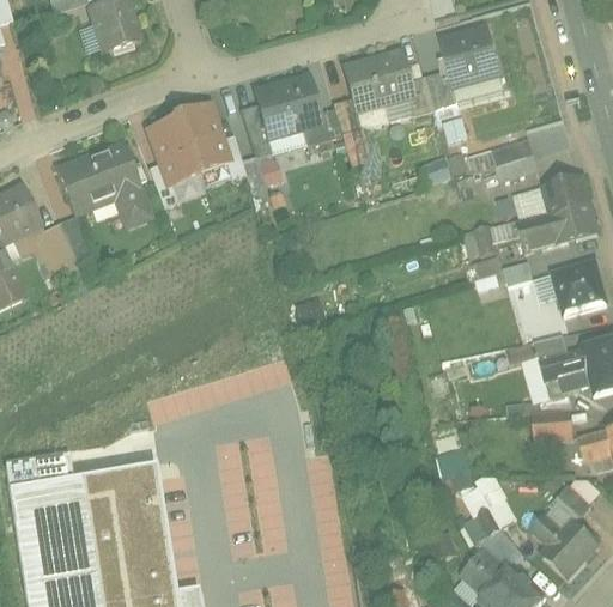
[(49,0),(53,12),(83,4),(82,0),(49,0)]
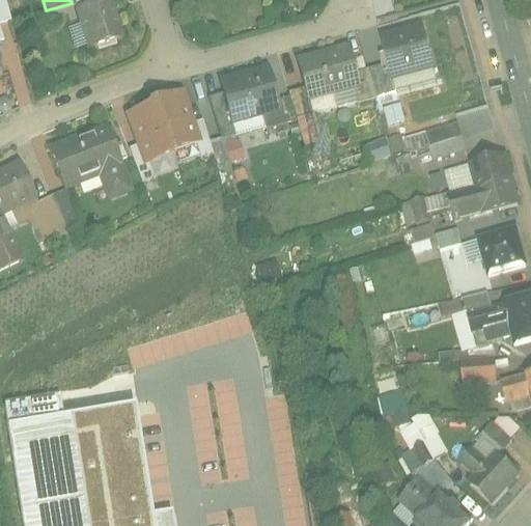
[(121,38),(109,0),(106,0),(78,9),(91,49),(121,38)]
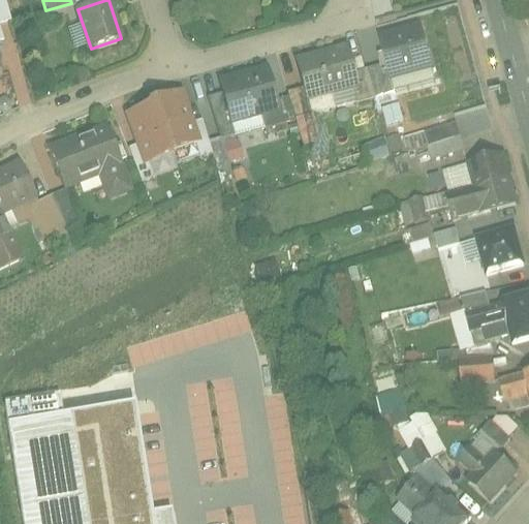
[(434,67),(421,22),(378,33),(391,79),(434,67)]
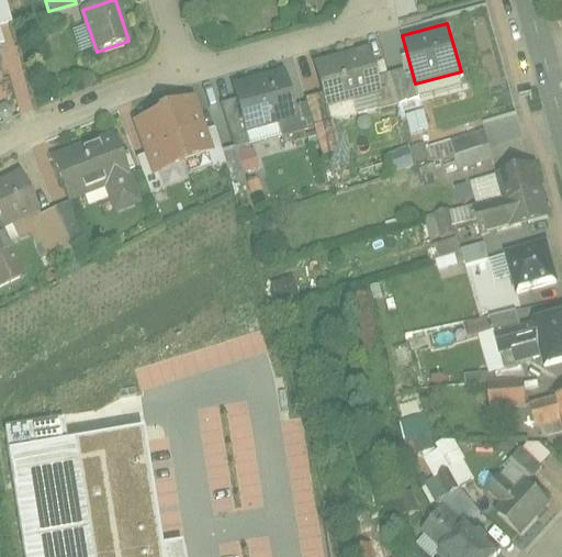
[(382,89),(370,46),(315,60),(327,103),(382,89)]
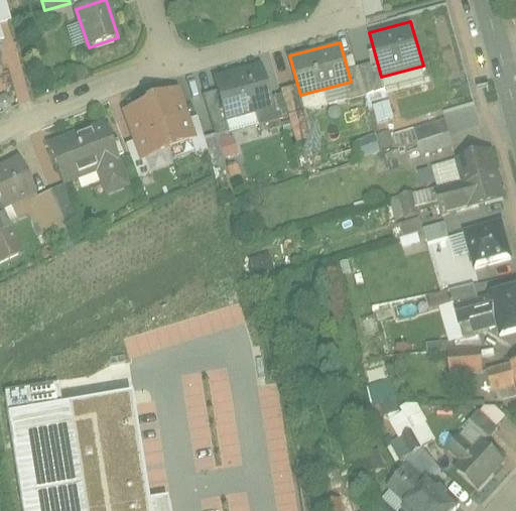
[(274,104),(263,66),(216,79),(227,117),(274,104)]
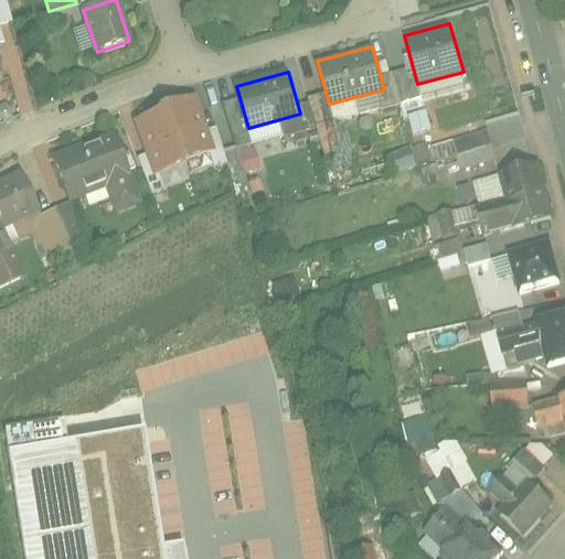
[(211,148),(190,97),(137,119),(158,170),(211,148)]
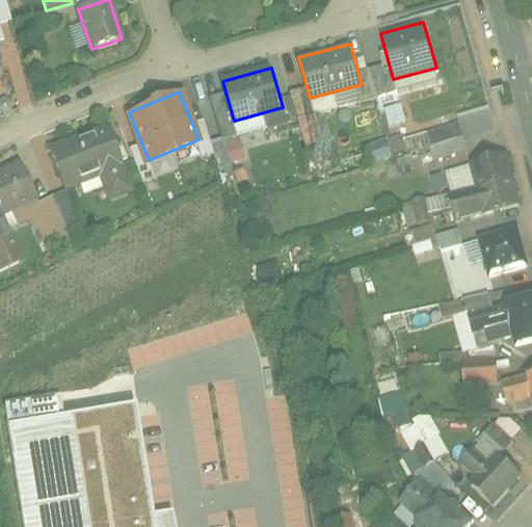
[(459,121),(406,135),(410,151),(430,146),(434,159),(466,150),(461,132),(495,124),(488,103),(456,111),(459,121)]
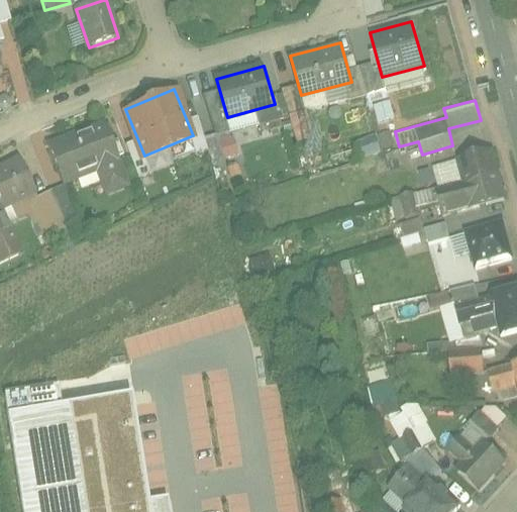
[(307,110),(289,111),(291,133),(308,131),(307,110)]
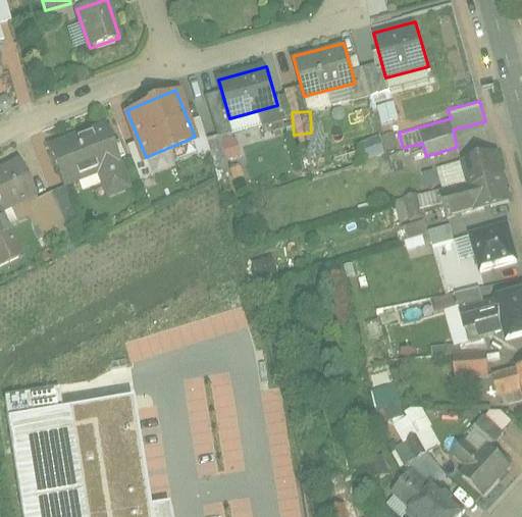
[(133,185),(106,121),(56,142),(72,182),(98,171),(107,195),(133,185)]
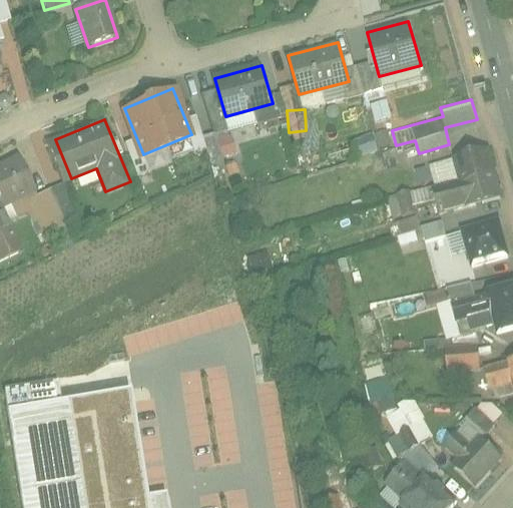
[(355,137),(361,154),(379,147),(373,131),(355,137)]
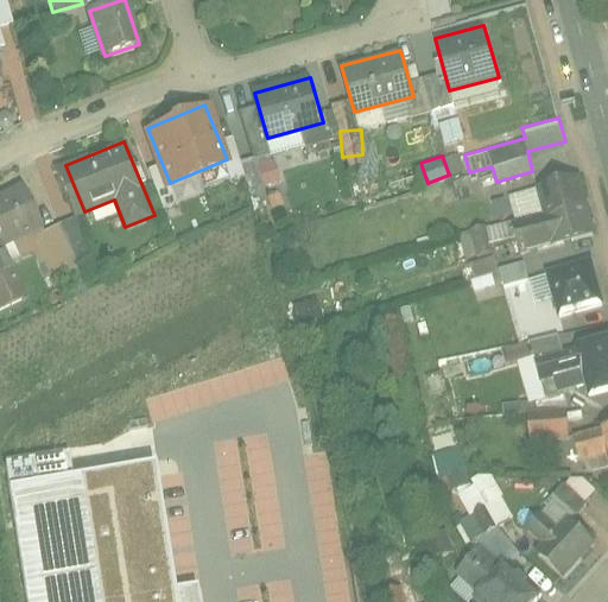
[(584,238),(569,179),(520,192),(526,215),(493,225),(502,260),(584,238)]
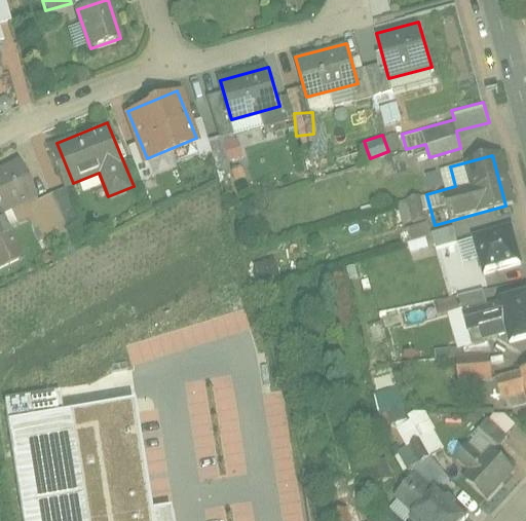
[(37,198),(20,162),(0,171),(0,264),(22,255),(2,215),(37,198)]
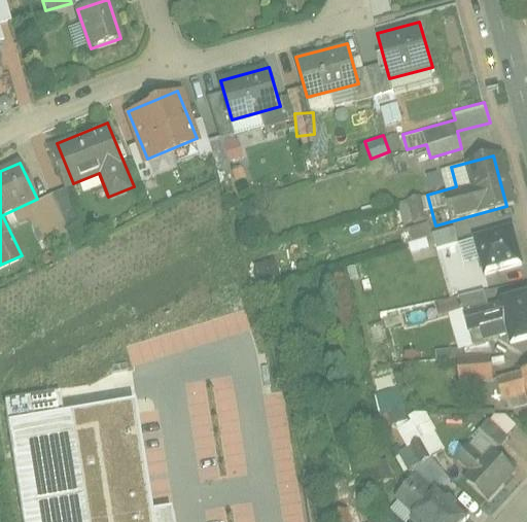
[(428,220),(405,225),(411,255),(433,251),(428,220)]
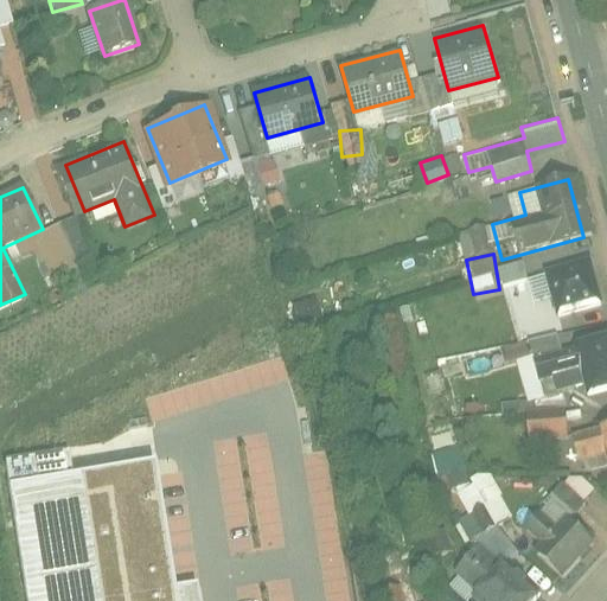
[(545,269),(560,315),(606,302),(592,256),(545,269)]
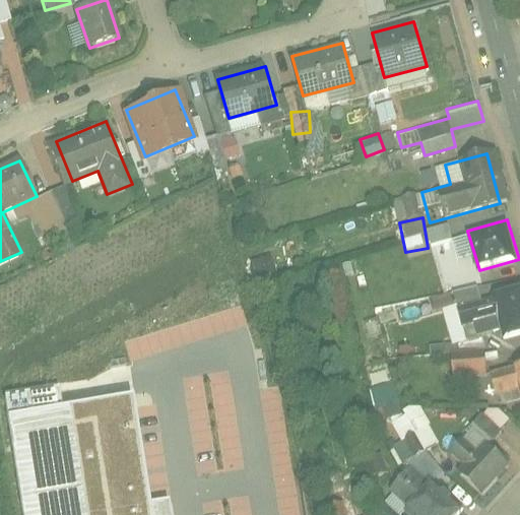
[(519,332),(519,287),(458,304),(463,323),(500,314),(505,336),(519,332)]
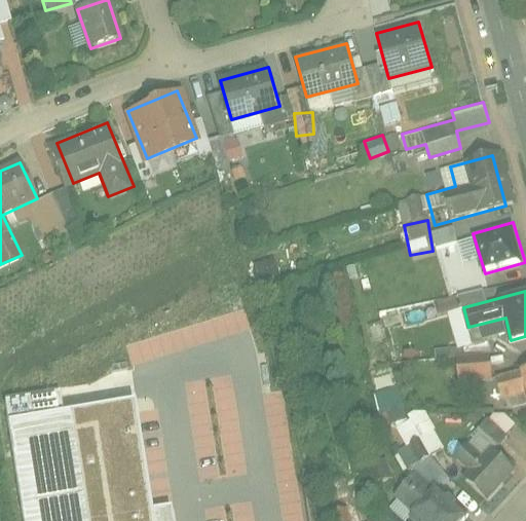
[(435,299),(437,311),(460,306),(458,294),(435,299)]
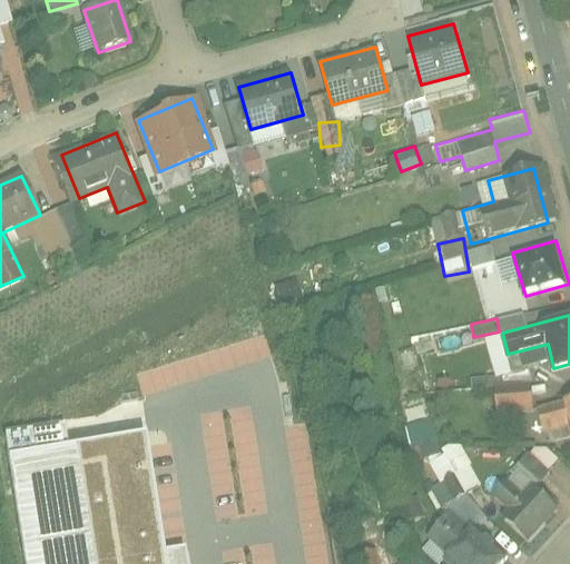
[(502,412),(533,407),(528,377),(497,383),(502,412)]
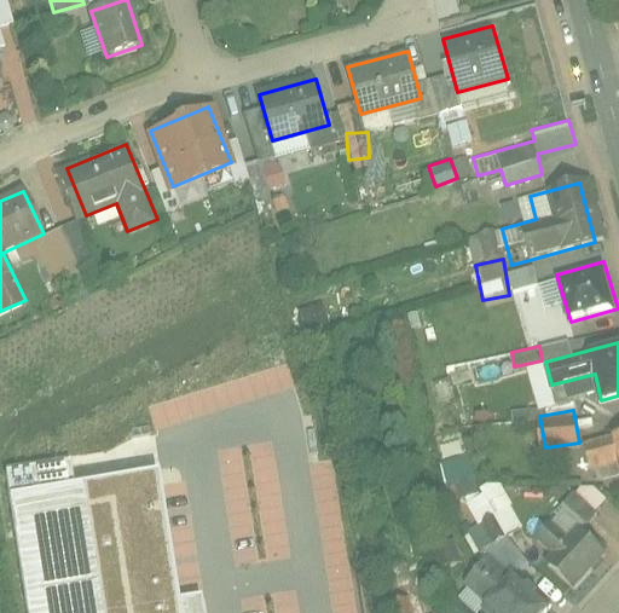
[(155,469),(68,483),(64,457),(5,466),(25,612),(201,612),(198,593),(173,596),(155,469)]
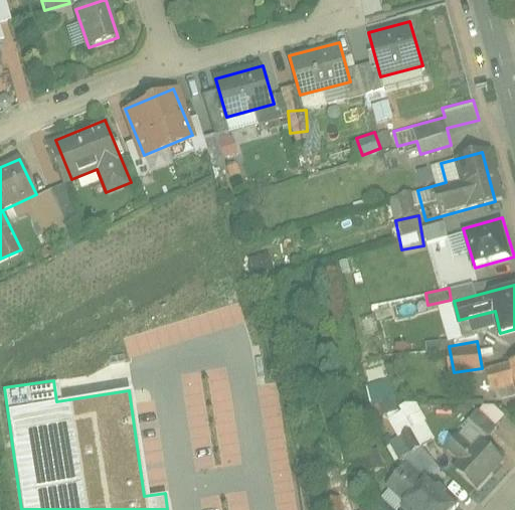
[(454,468),(476,487),(504,455),(484,438),(476,447),(456,429),(443,444),(461,459),(454,468)]
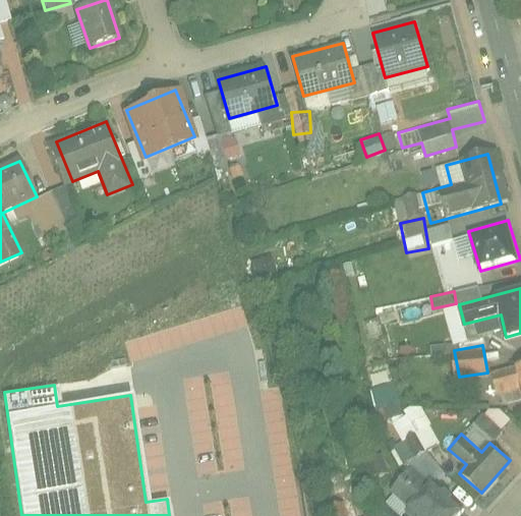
[(196,449),(197,470),(222,469),(222,455),(241,454),(241,441),(218,442),(219,448),(196,449)]
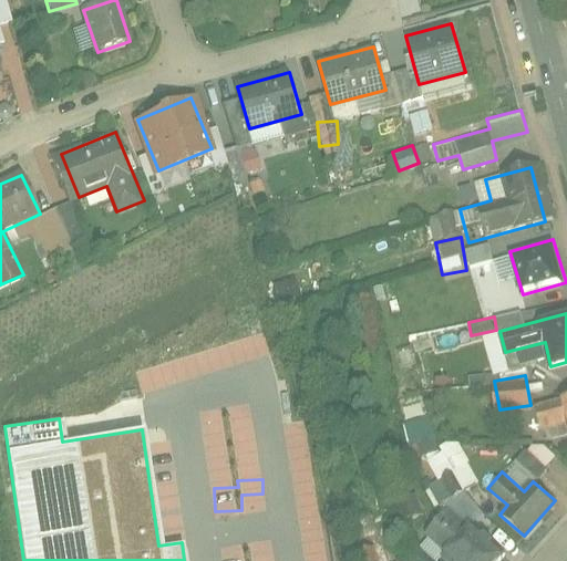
[(424,532),(457,560),(500,560),(506,553),(471,522),(464,529),(442,510),(424,532)]
